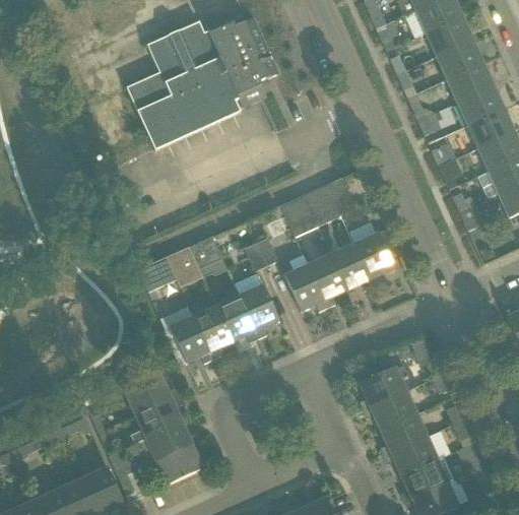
[(364,0),(376,27),(385,23),(374,0),(364,0)]
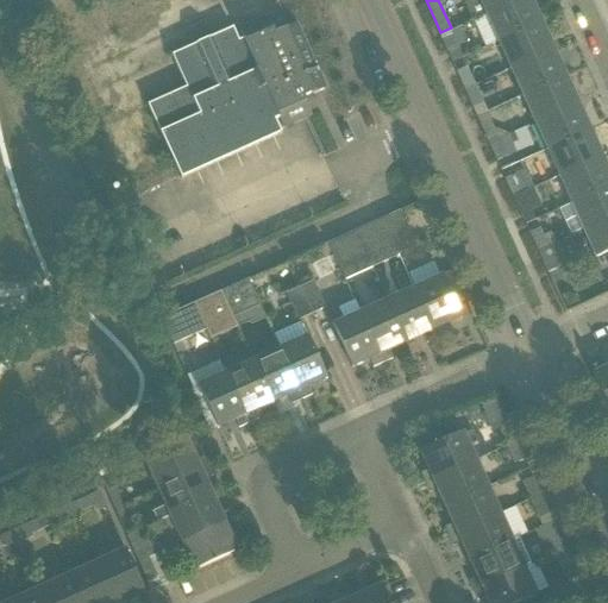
[(465,0),(474,17),(486,11),(509,0),(465,0)]
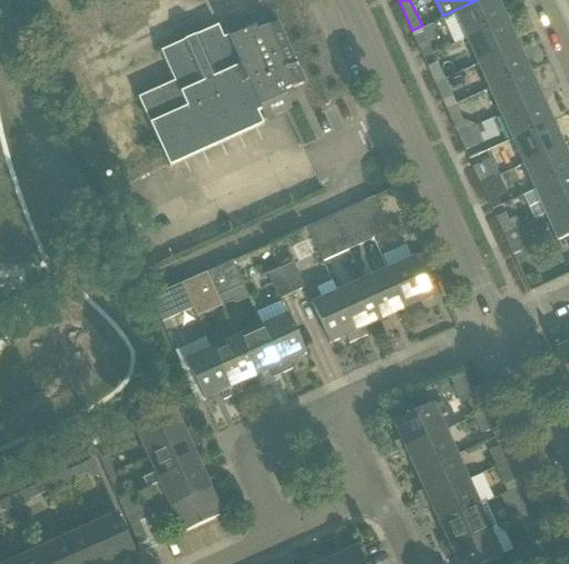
[(477,0),(454,10),(466,35),(507,16),(499,0),(477,0)]
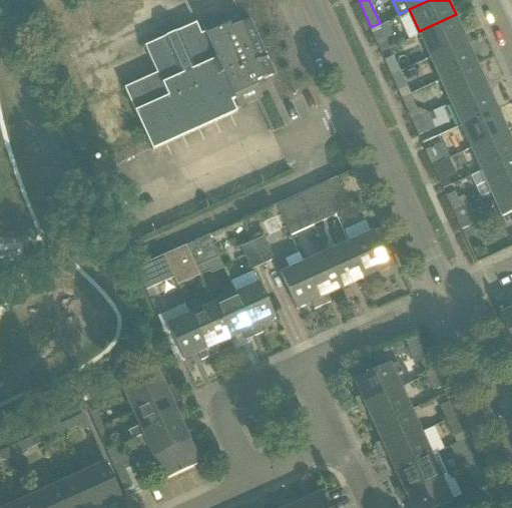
[(157,70),(124,85),(152,146),(207,122),(236,109),(231,98),(235,96),(238,103),(243,100),(259,94),(263,92),(259,85),(257,79),(262,76),(270,73),(274,71),(249,16),(243,19),(231,24),(225,11),(207,19),(201,22),(205,29),(201,31),(196,19),(145,43),(157,70)]
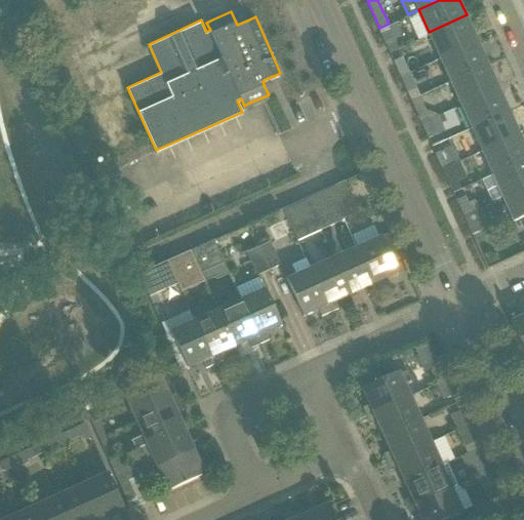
[(467,14),(429,32),(434,43),(440,56),(478,39),(472,27),(467,14)]
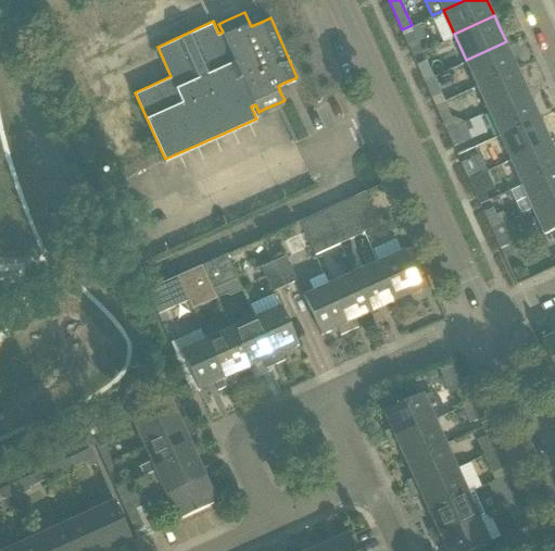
[(412,25),(403,29),(410,44),(410,45),(418,40),(412,25)]
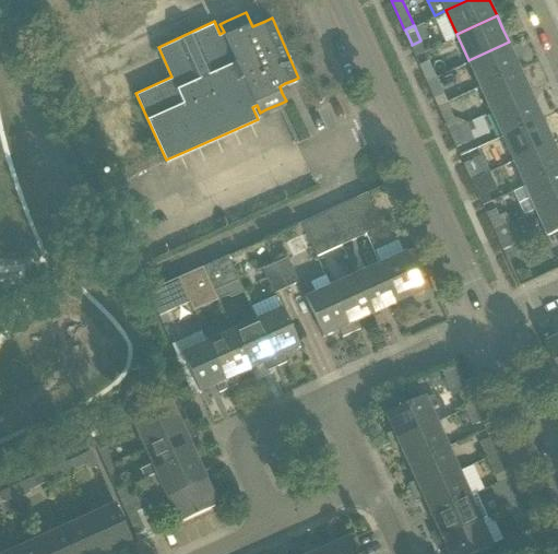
[(509,42),(469,60),(474,73),(479,84),(520,66),(514,55),(509,42)]
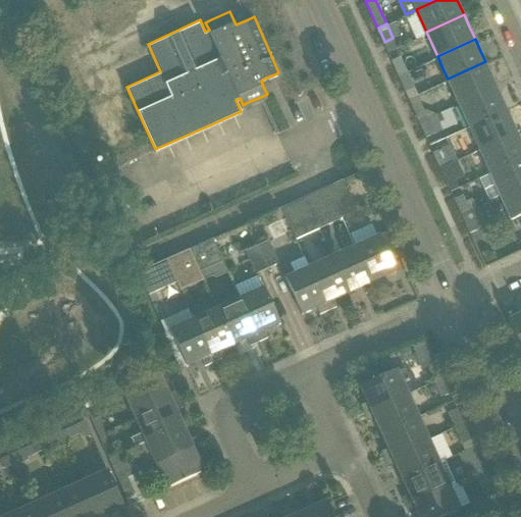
[(400,54),(392,57),(396,67),(404,63),(400,54)]
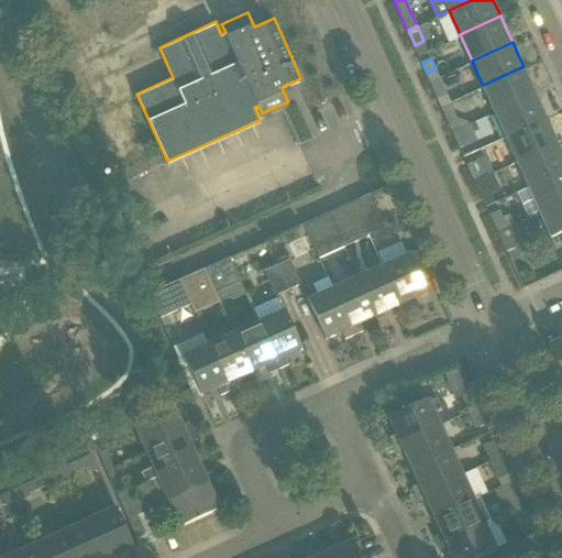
[(524,66),(483,85),(494,110),(535,93),(530,83),(524,66)]
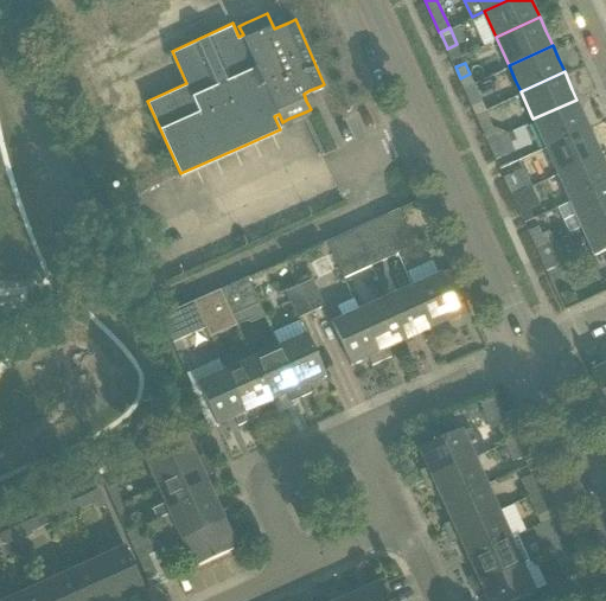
[(473,81),(464,85),(472,103),(482,100),(473,81)]
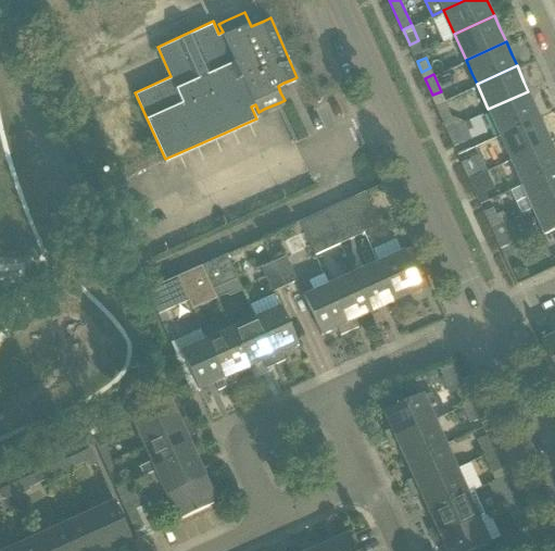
[(528,91),(488,109),(499,133),(539,115),(535,108),(528,91)]
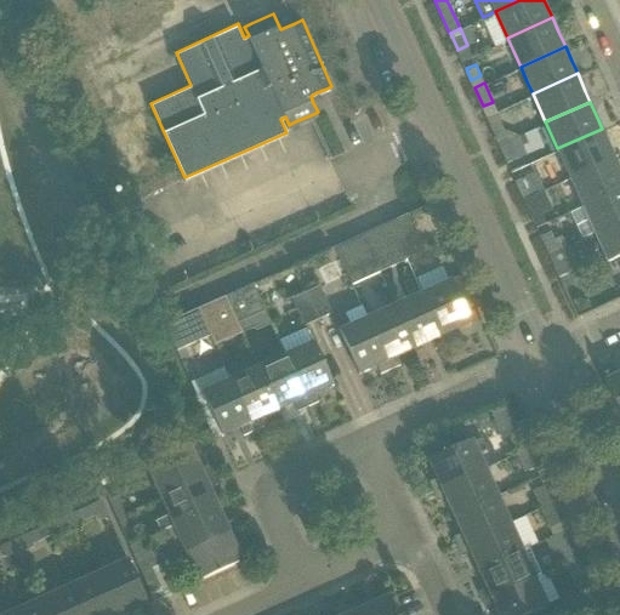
[(496,110),(487,114),(499,142),(519,132),(518,131),(505,126),(504,126),(500,119),(496,110)]
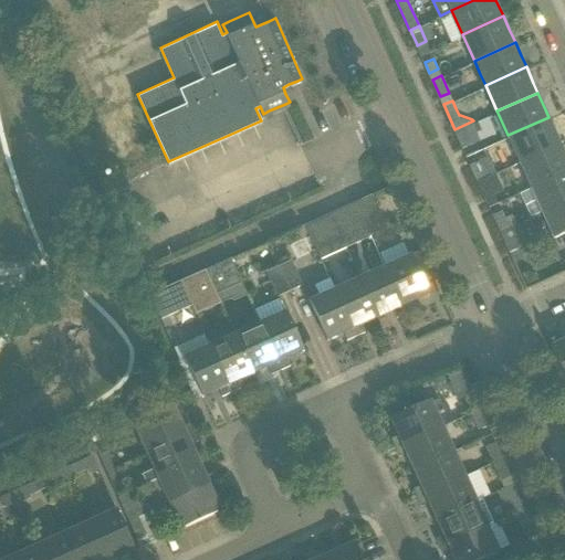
[(548,117),(508,135),(519,159),(560,141),(557,136),(548,117)]
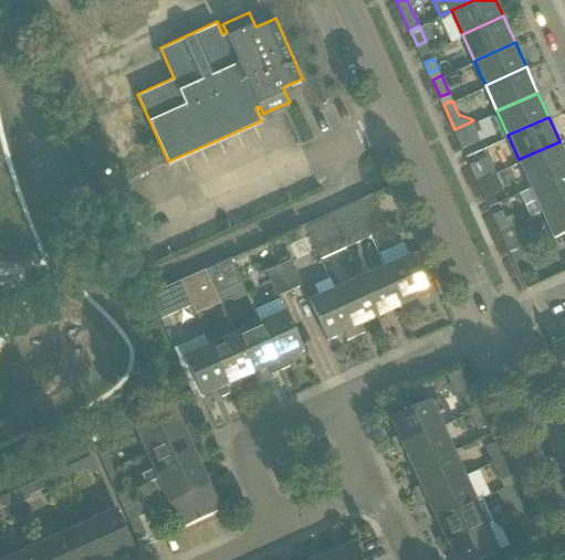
[(473,120),(454,129),(462,145),(480,137),(473,120)]
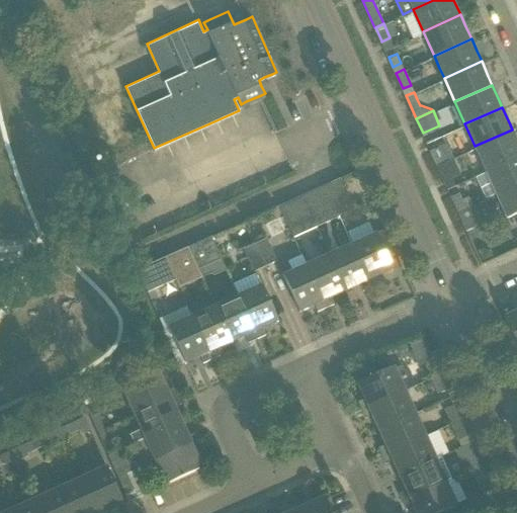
[(516,140),(512,130),(475,146),(486,170),(516,155),(516,140)]
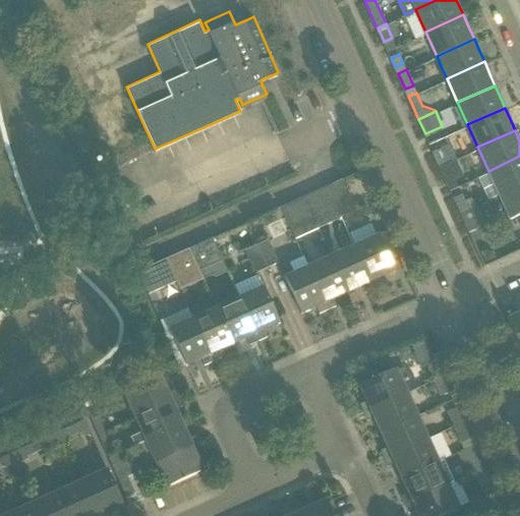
[(448,142),(431,150),(439,165),(448,162),(455,158),(448,142)]
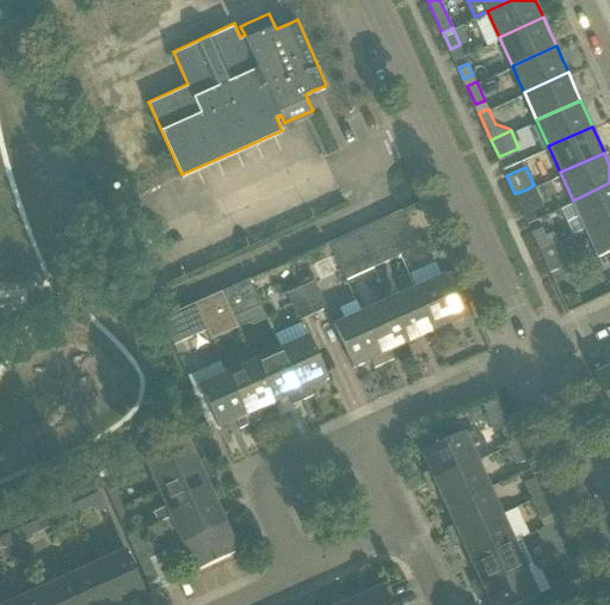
[(609,183),(573,201),(585,227),(609,215),(609,183)]
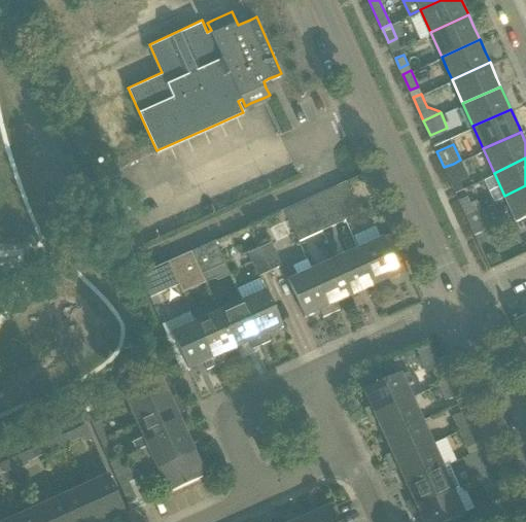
[(445,167),(444,167),(455,190),(463,186),(459,178),(467,174),(460,160),(453,164),(445,167)]
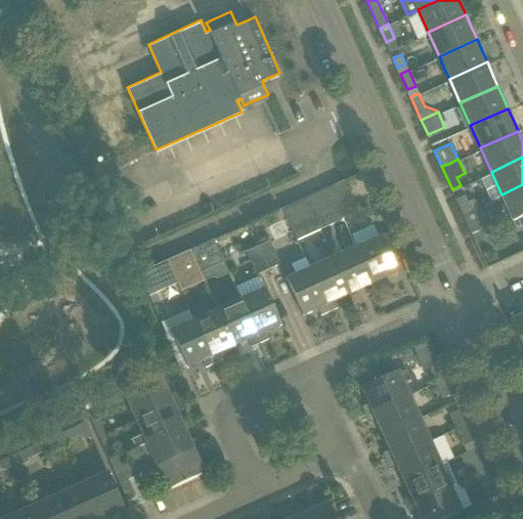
[(339,208),(343,215),(358,208),(344,177),(329,184),(339,208)]
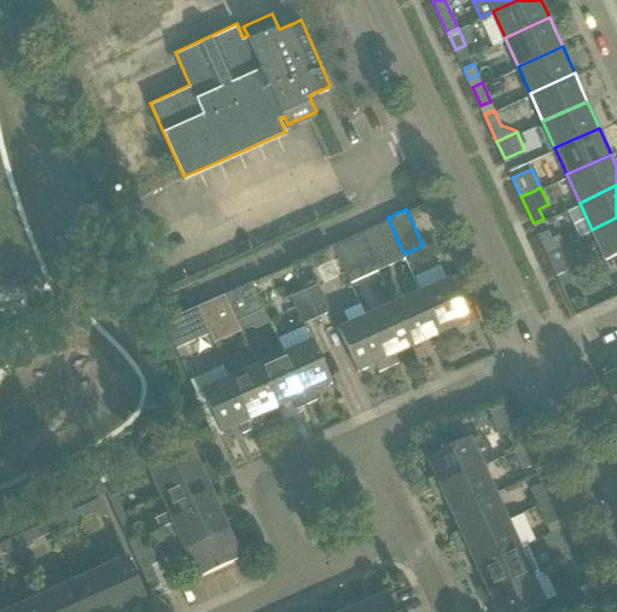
[(388,217),(360,229),(372,257),(400,245),(388,217)]
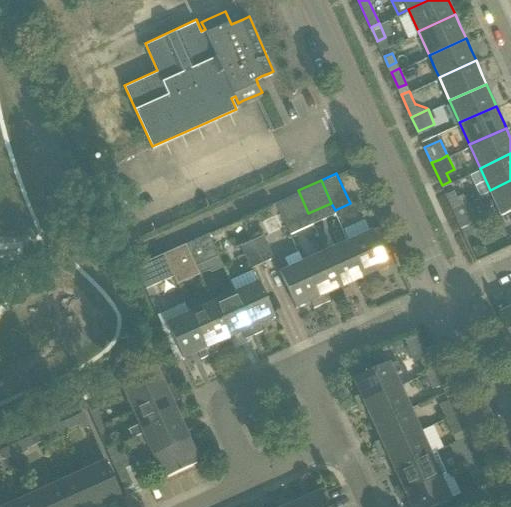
[(510,180),(490,190),(500,213),(510,208),(510,180)]
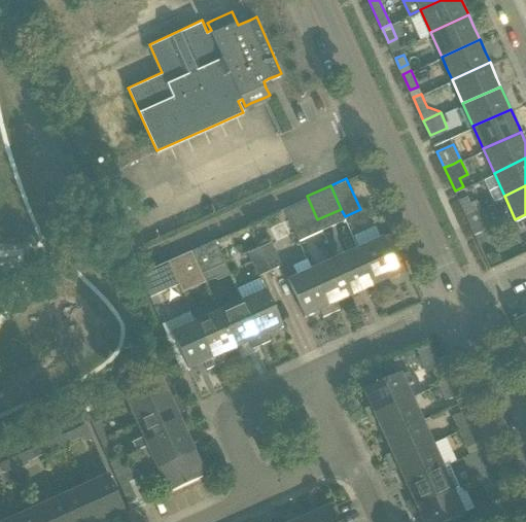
[(466,194),(458,198),(465,214),(482,206),(478,197),(469,201),(466,194)]
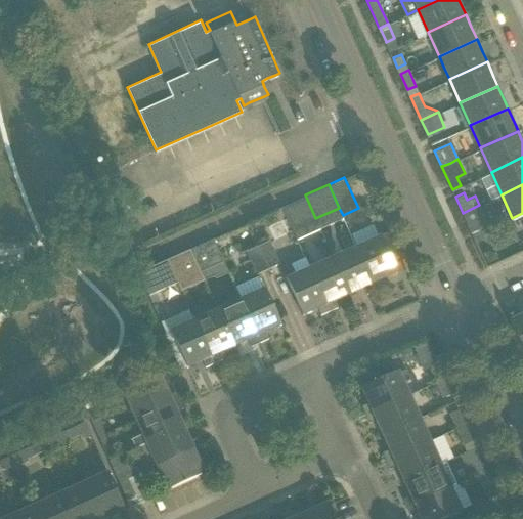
[(305,195),(282,205),(293,228),(315,218),(305,195)]
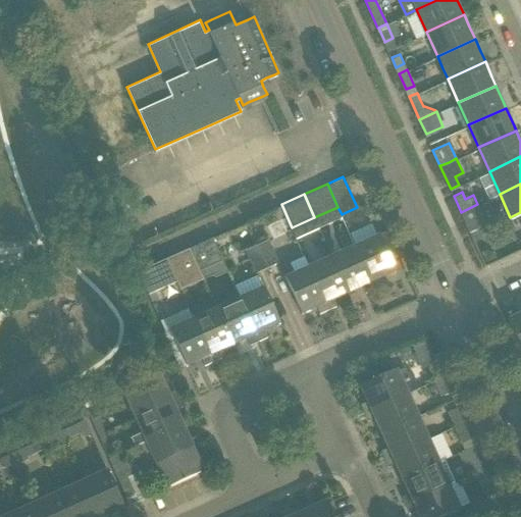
[(461,212),(469,230),(487,222),(479,203),(477,204),(461,212)]
